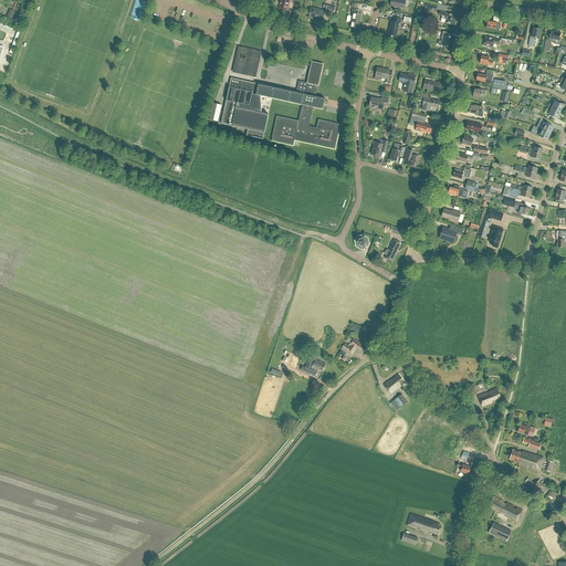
[(293,3),(294,0),(282,0),(281,0),(280,3),(280,4),(279,8),(278,8),(287,11),(290,2),(293,3)]
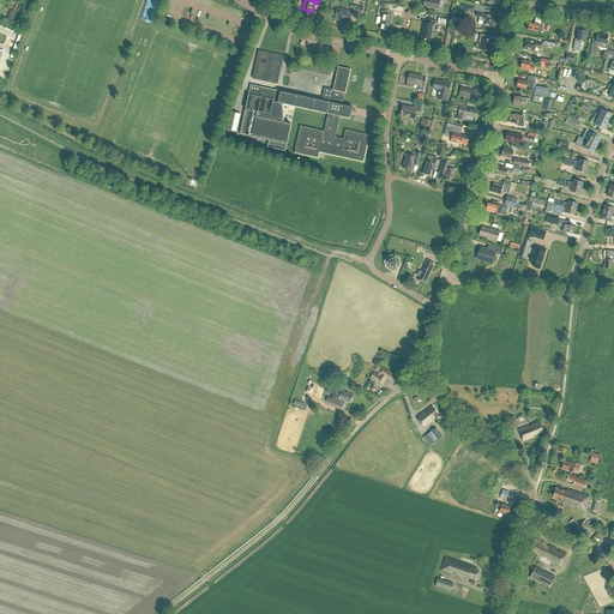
[(335,19),(350,23),(353,12),(337,8),(335,19)]
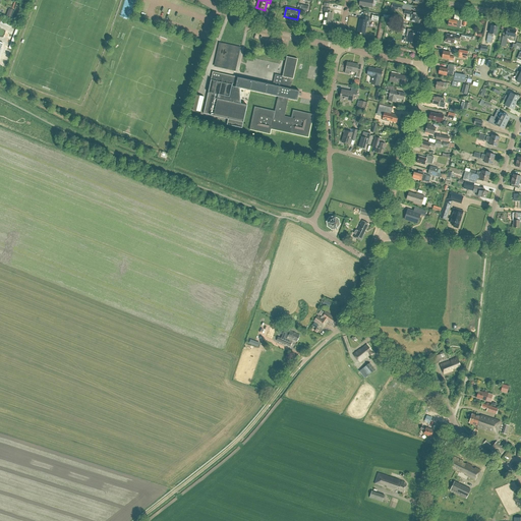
[(323,25),(330,26),(333,13),(330,13),(331,9),(325,8),(324,12),(325,12),(323,25)]
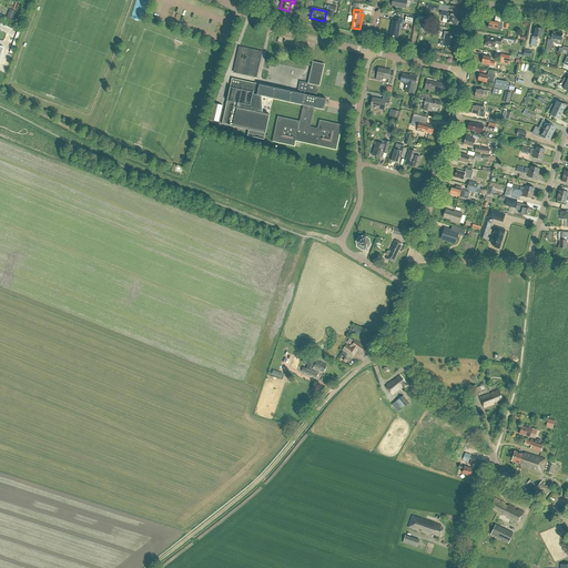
[(447,23),(457,26),(458,16),(448,13),(448,12),(442,11),(440,14),(448,17),(447,23)]
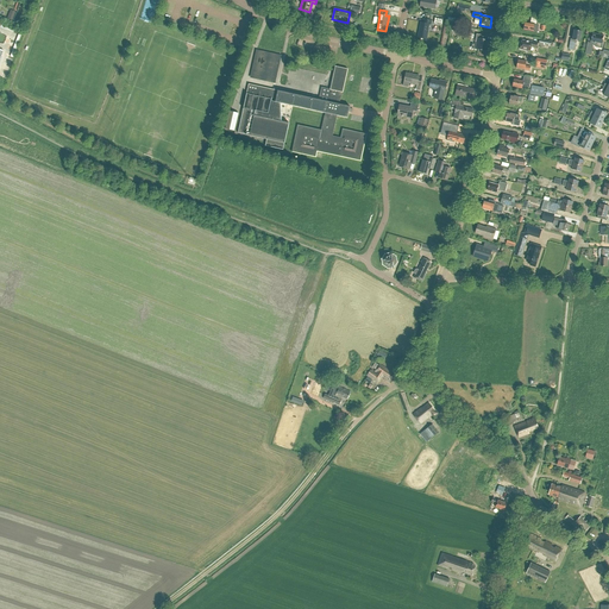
[(431,25),(432,20),(424,19),(424,23),(421,23),(418,38),(427,39),(429,25),(431,25)]
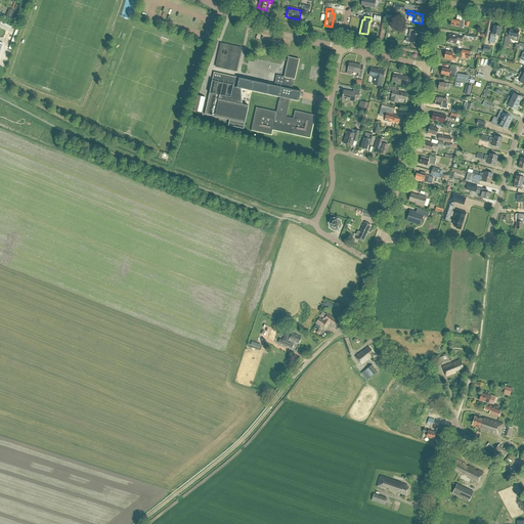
[(450,27),(459,28),(462,28),(463,26),(464,22),(451,19),(450,27)]
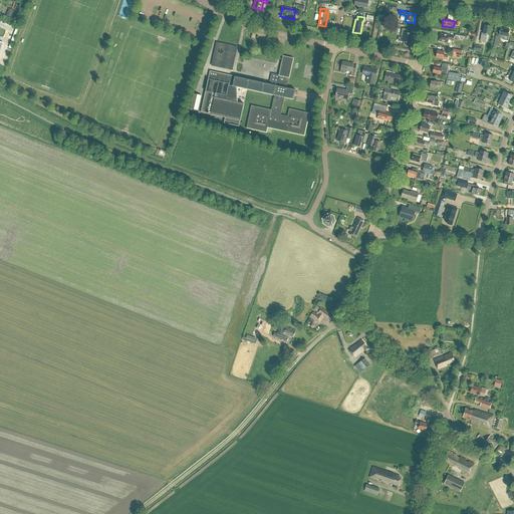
[(490,35),(491,26),(485,25),(483,33),(482,33),(480,41),(485,42),(487,34),(490,35)]
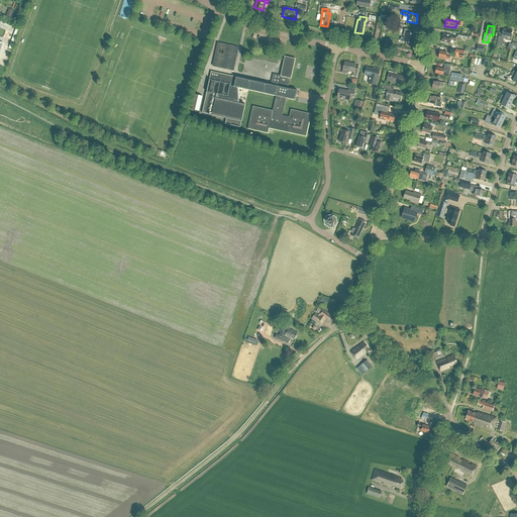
[(401,37),(400,41),(412,43),(414,34),(412,33),(413,30),(405,28),(403,37),(401,37)]
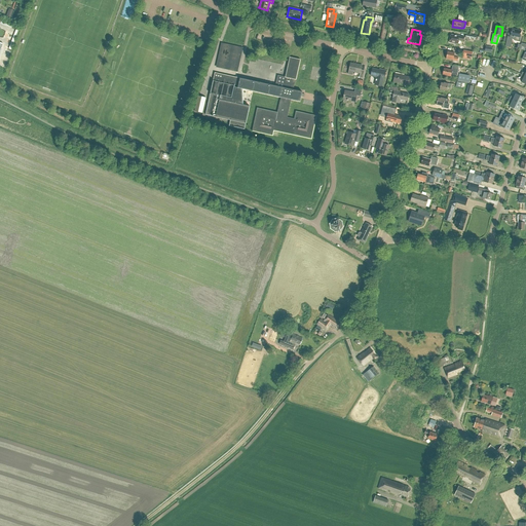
[(512,29),(511,34),(509,34),(506,40),(511,41),(512,38),(514,38),(515,41),(520,42),(521,37),(520,37),(521,30),(518,30),(512,29)]
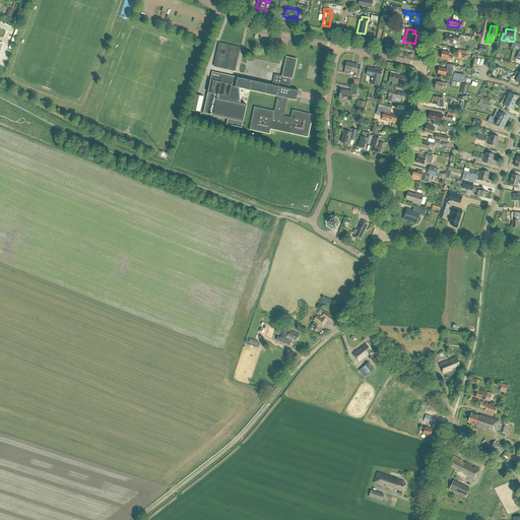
[(444,42),(449,43),(450,44),(452,45),(452,44),(453,44),(453,41),(458,42),(459,37),(454,36),(451,36),(446,35),(444,42)]
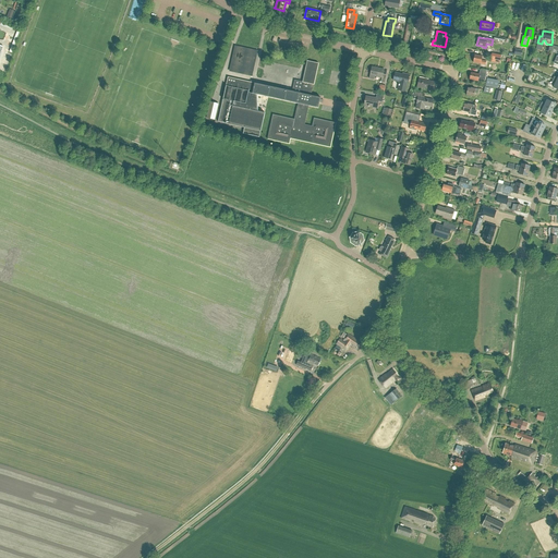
[(234,46),(229,71),(232,72),(253,76),(258,51),(234,46)]
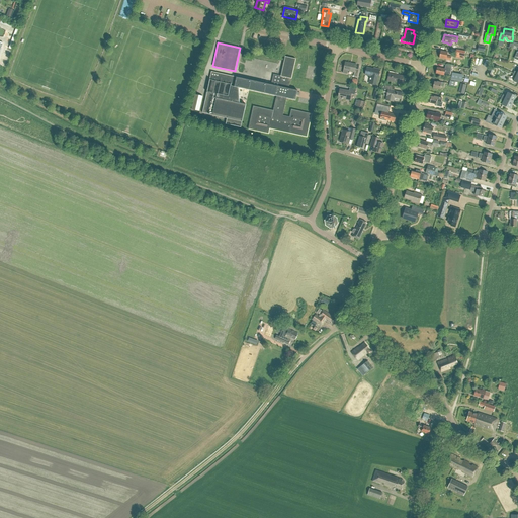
[(446,60),(450,60),(451,57),(447,56),(448,53),(440,51),(439,58),(446,60)]
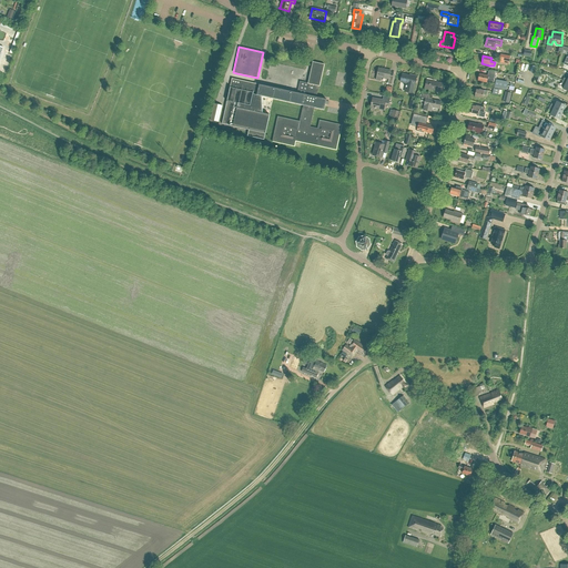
[(249,130),(249,132),(247,137),(255,138),(264,140),(267,128),(270,117),(270,115),(273,101),(273,99),(304,105),(303,109),(303,108),(300,122),(279,117),(277,119),(275,129),(273,142),(294,146),(296,141),(336,150),(340,137),(342,125),(340,125),(320,121),(318,129),(311,127),(314,109),(324,110),(325,107),(326,100),(323,99),(321,98),(316,98),(317,95),(320,87),(325,64),(313,62),(313,63),(312,67),(308,83),(301,82),(298,93),(288,91),(260,84),(255,84),(234,79),(232,79),(226,102),(226,107),(222,124),(231,125),(233,125),(233,127),(240,128),(242,128),(242,129),(243,129),(243,128),(245,129),(246,129),(249,130)]
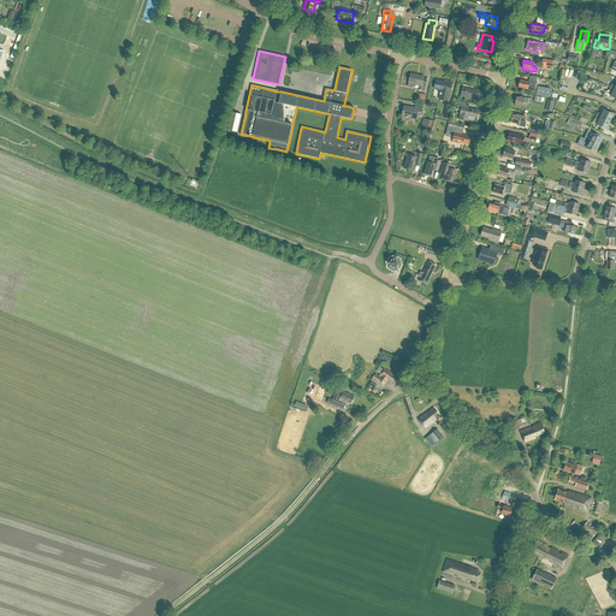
[(421,92),(425,93),(427,83),(424,82),(424,77),(416,76),(416,75),(410,73),(409,83),(422,86),(421,92)]
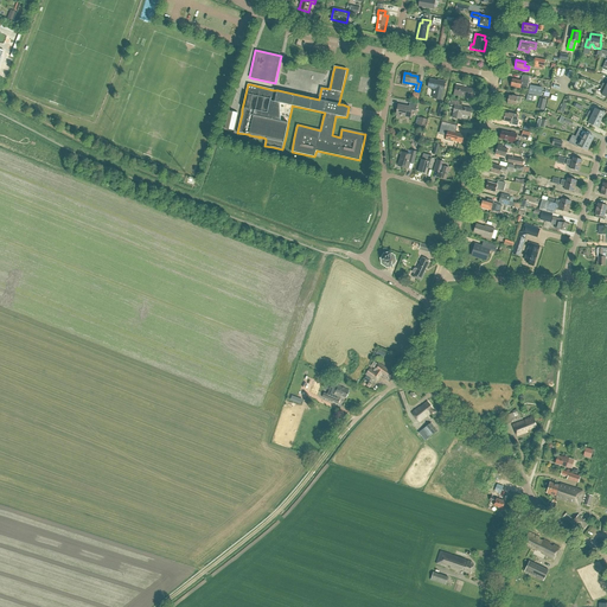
[(430,80),(428,88),(435,89),(433,98),(441,100),(442,91),(443,91),(446,82),(441,81),(441,82),(430,80)]
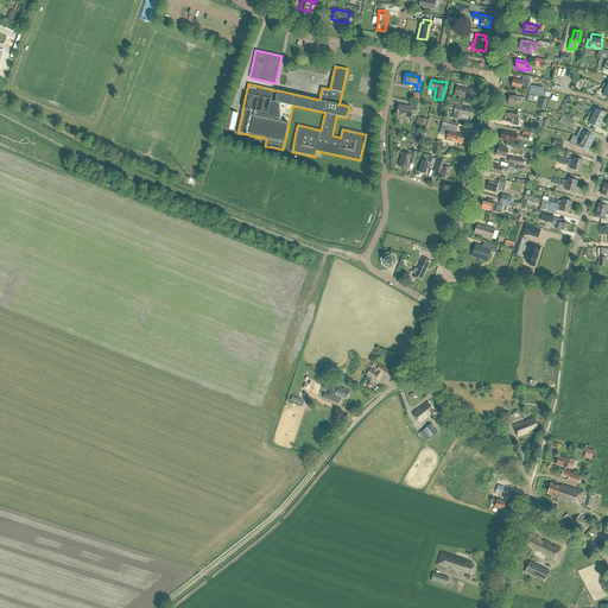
[(513,80),(512,87),(521,89),(521,88),(527,89),(530,81),(523,80),(523,81),(513,80)]
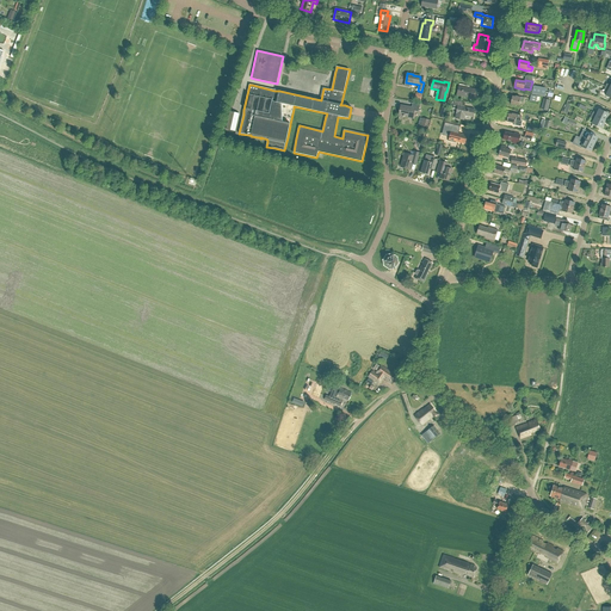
[(457,96),(476,100),(479,92),(469,90),(469,87),(460,85),(457,96)]
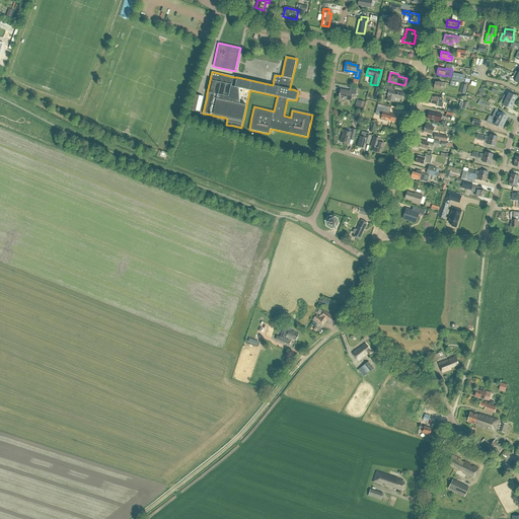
[(445,83),(438,82),(435,82),(434,88),(441,90),(441,86),(444,87),(445,83)]
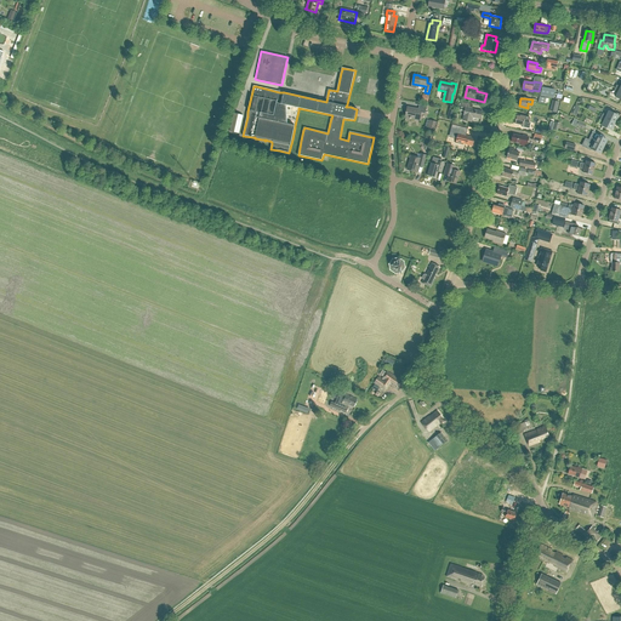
[(480,120),(483,112),(468,109),(469,104),(462,102),(461,110),(465,112),(463,117),(462,120),(472,123),(473,118),(480,120)]
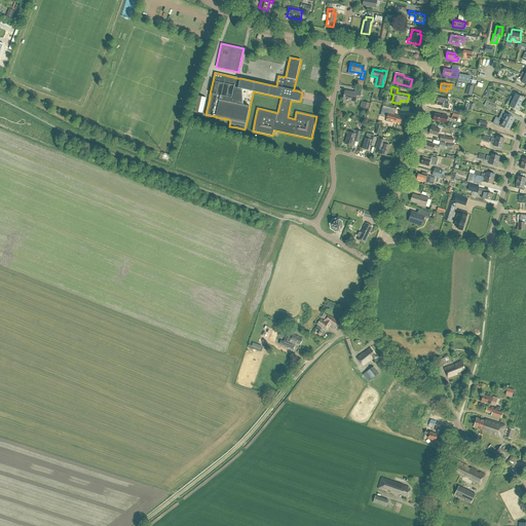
[(361,97),(362,90),(355,89),(354,92),(345,90),(343,100),(355,102),(357,96),(361,97)]
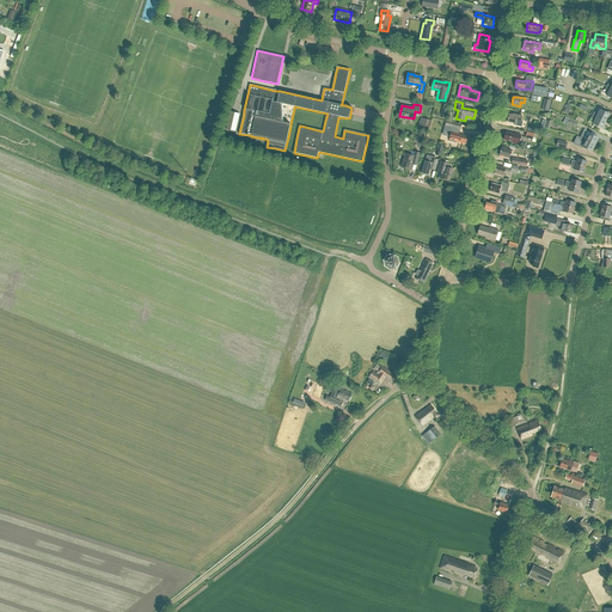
[(593,115),(606,122),(610,115),(600,110),(598,114),(594,112),(593,115)]
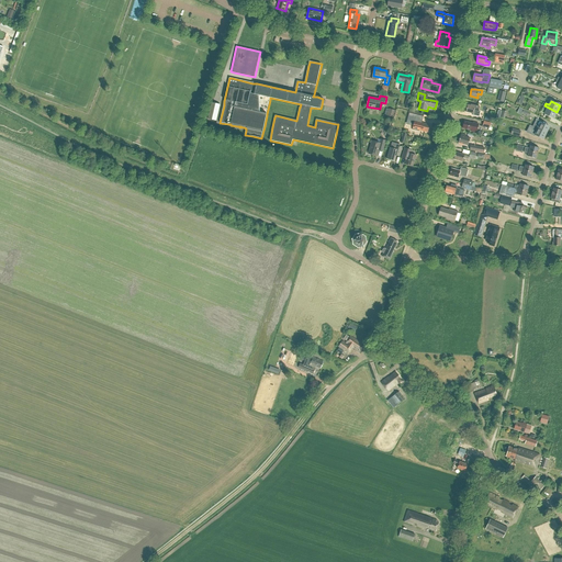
[(209,120),(216,121),(220,104),(212,102),(209,120)]
